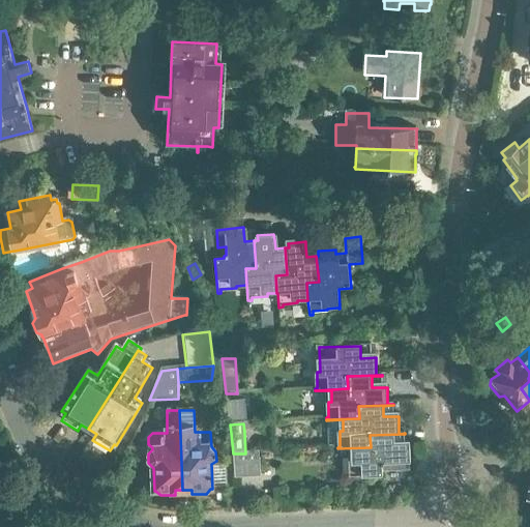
[(337,449),(354,448),(354,460),(351,460),(351,476),(349,476),(349,478),(383,477),(382,474),(410,473),(409,464),(410,464),(410,445),(394,446),(394,435),(405,435),(405,434),(370,435),(371,447),(337,448),(337,449)]
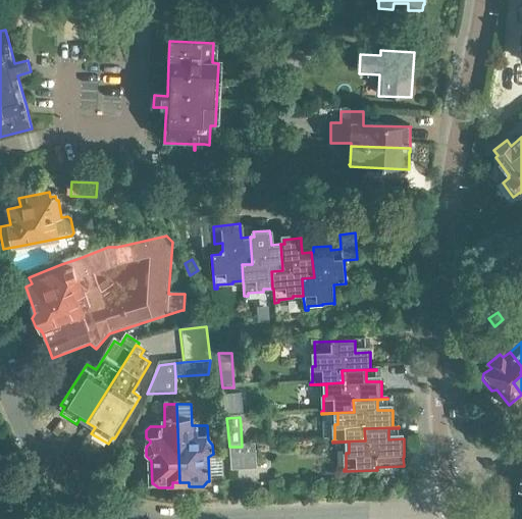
[(255,446),(229,447),(231,472),(257,471),(255,446)]
